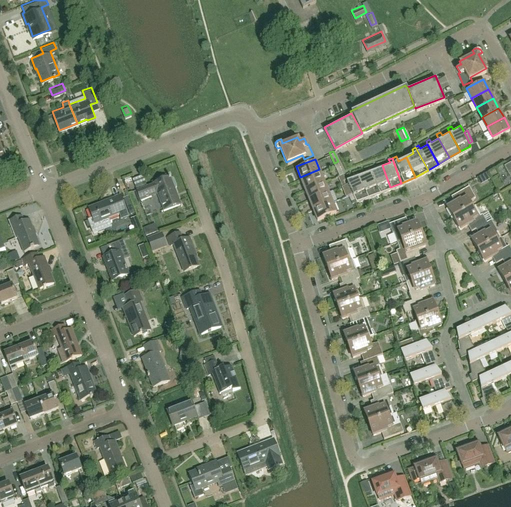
[(390,187),(382,165),(380,162),(376,163),(378,167),(370,170),(378,191),(390,187)]
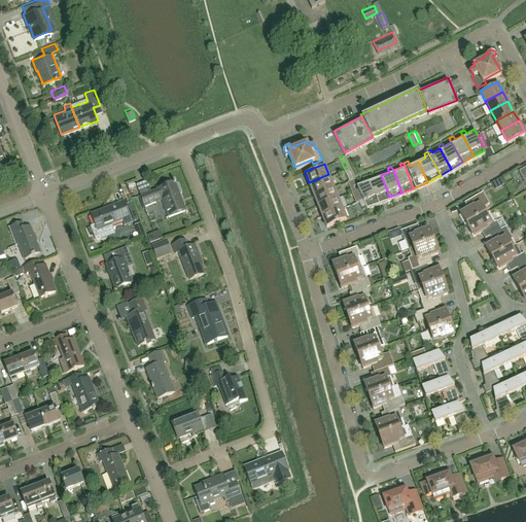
[(389,197),(381,175),(379,171),(376,173),(377,176),(369,179),(377,201),(389,197)]
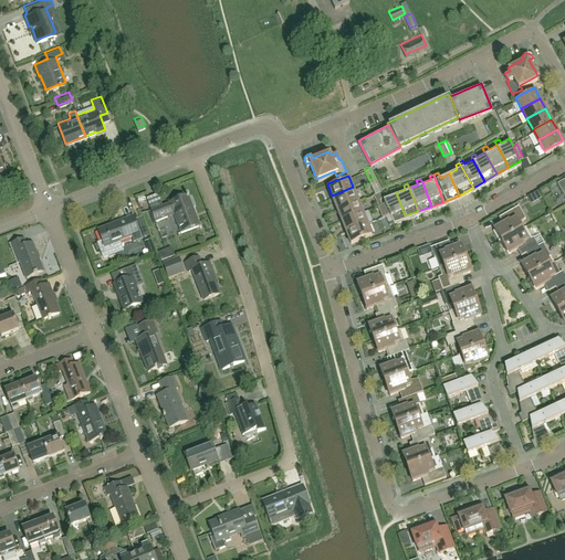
[(357,198),(353,187),(332,196),(336,207),(357,198)]
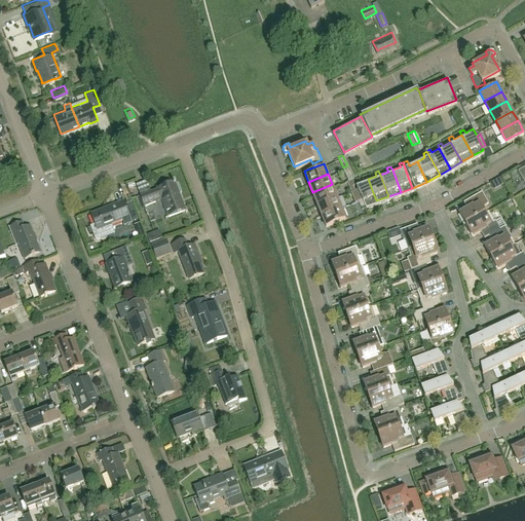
[(376,200),(368,179),(367,176),(363,177),(364,180),(355,184),(359,190),(361,196),(365,205),(376,200)]
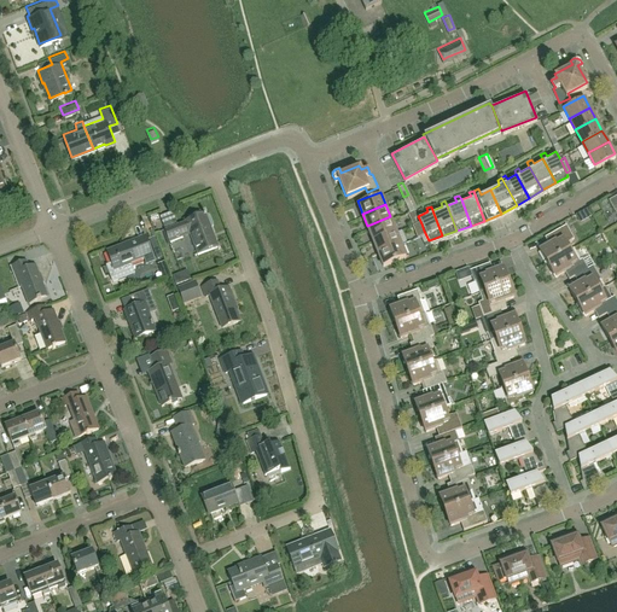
[(213,233),(210,225),(211,221),(209,213),(205,210),(204,209),(203,210),(198,208),(192,210),(190,215),(184,217),(163,226),(168,238),(181,233),(180,231),(187,228),(196,250),(217,242),(214,232),(213,233)]
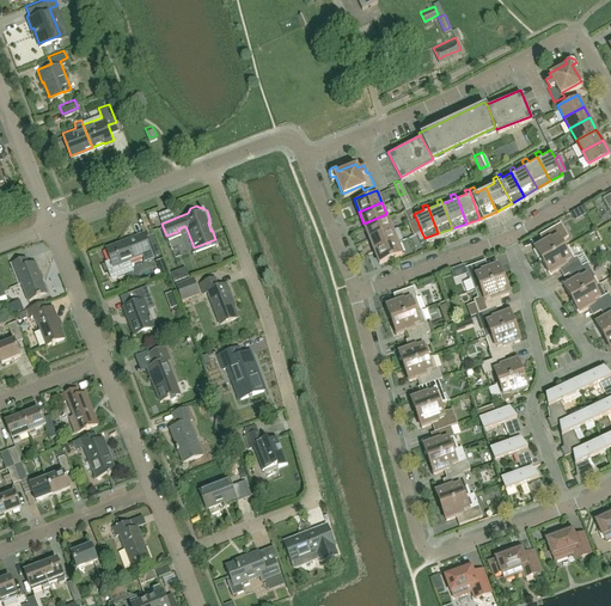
[(391,226),(386,214),(364,224),(368,236),(391,226)]
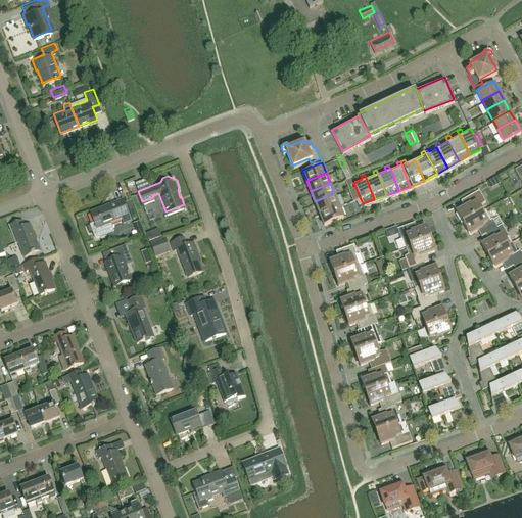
[(477,204),(484,198),(478,187),(460,197),(464,204),(456,208),(463,220),(480,209),(477,204)]
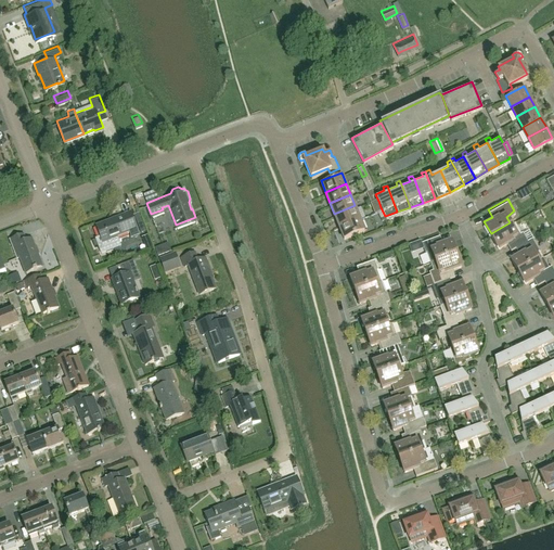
[(372,202),(358,204),(359,210),(373,208),(372,202)]
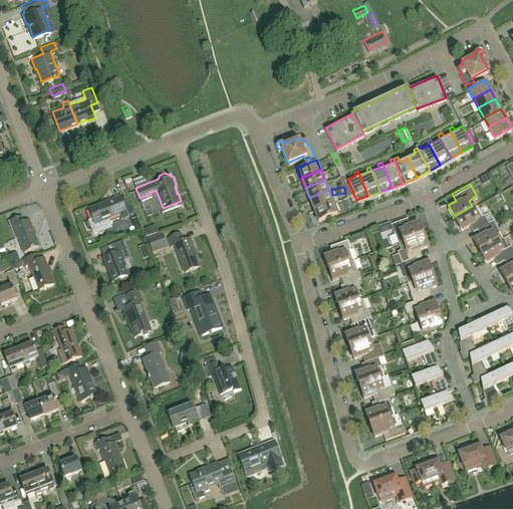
[(332,200),(328,190),(309,198),(313,208),(332,200)]
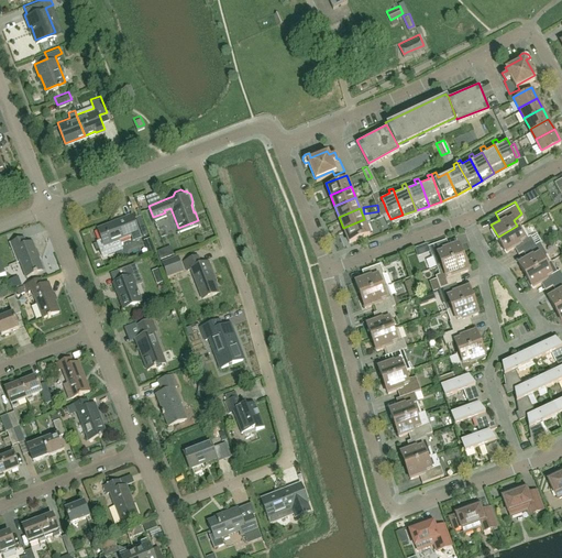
[(101,237),(97,238),(102,253),(122,245),(119,237),(131,232),(132,236),(140,233),(132,211),(97,225),(101,237)]
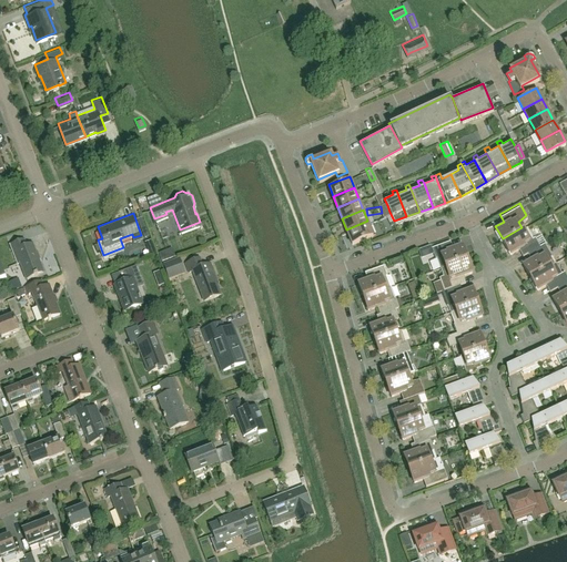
[(144,234),(149,232),(142,214),(137,215),(144,234)]
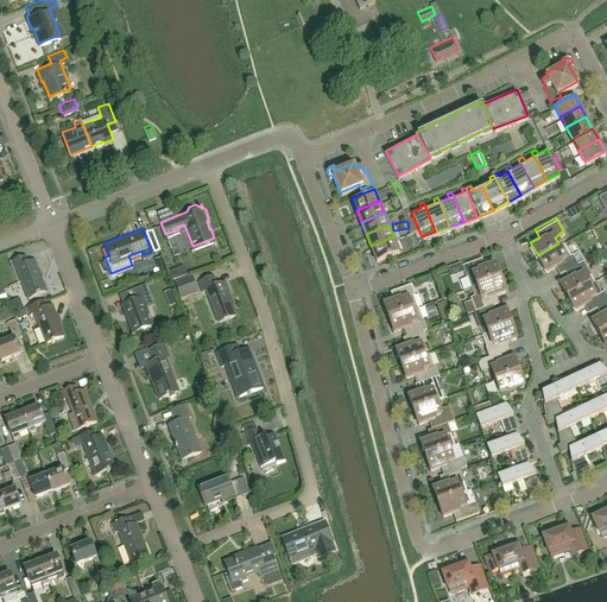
[(398,248),(393,236),(371,246),(375,258),(398,248)]
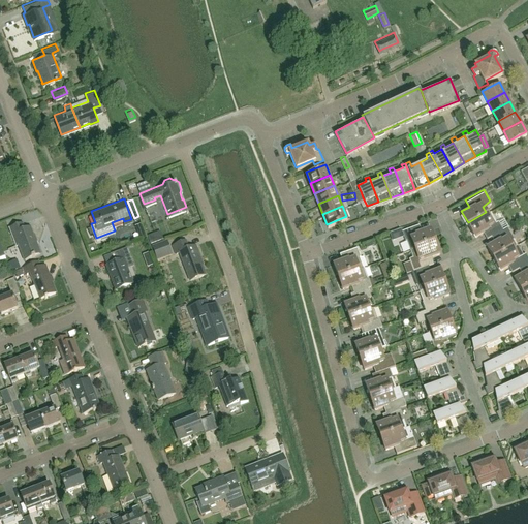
[(502,226),(497,218),(496,219),(491,209),(486,212),(468,222),(474,234),(483,229),(486,236),(491,234),(502,226)]
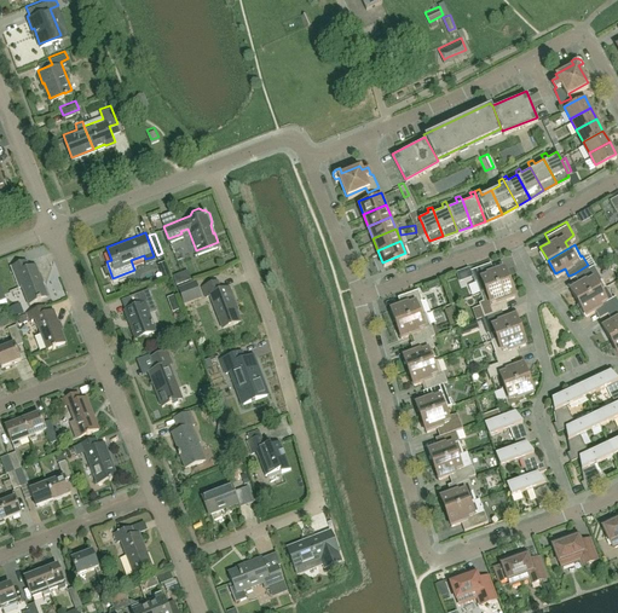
[(26,258),(10,264),(17,284),(21,283),(28,301),(40,296),(40,295),(46,293),(35,261),(28,265),(26,258)]
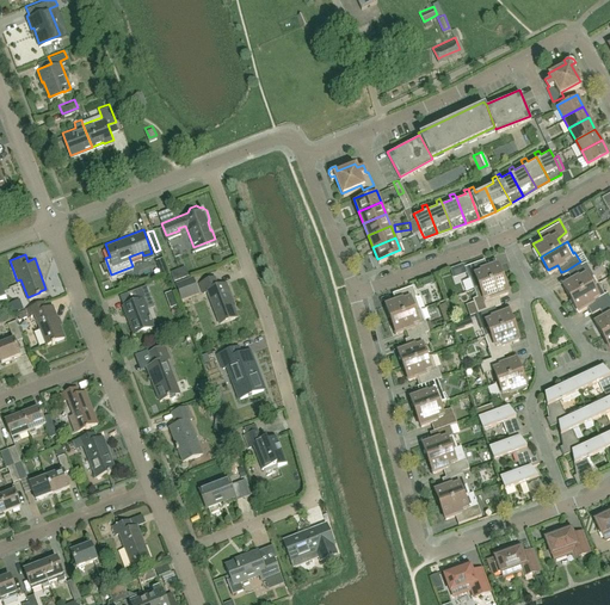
[(487,281),(501,275),(497,260),(486,264),(484,257),(463,264),(467,275),(469,273),(473,285),(479,283),(487,281)]
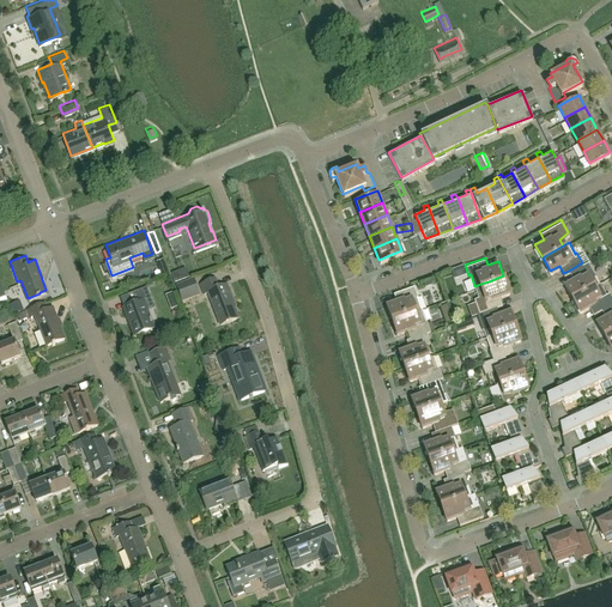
[(599,280),(595,273),(587,260),(582,262),(569,271),(573,278),(563,283),(571,296),(593,284),(599,280)]
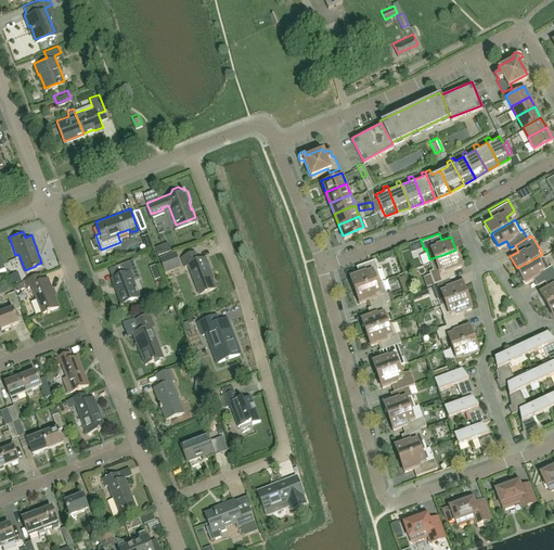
[(164,270),(180,264),(175,248),(158,254),(164,270)]
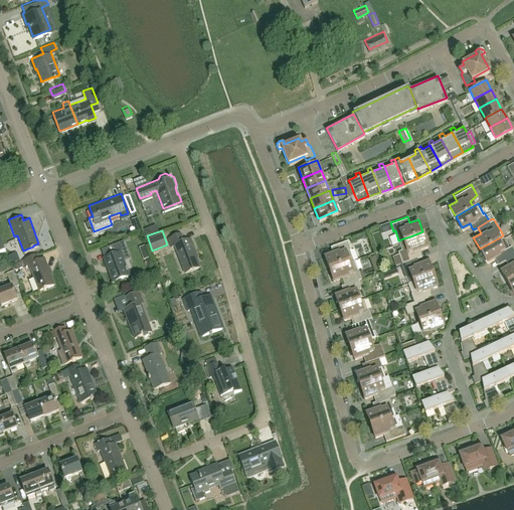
[(199,264),(191,244),(193,243),(190,235),(183,237),(180,230),(167,235),(170,243),(173,242),(184,270),(199,264)]
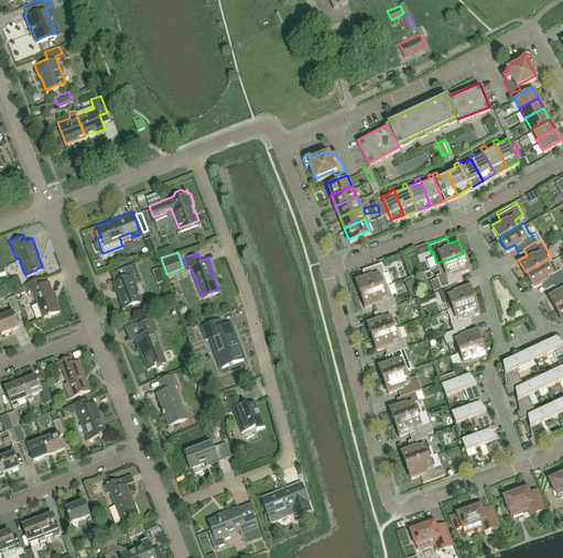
[(458,271),(467,267),(463,253),(450,259),(442,261),(436,263),(439,271),(435,273),(440,285),(456,280),(462,277),(458,271)]
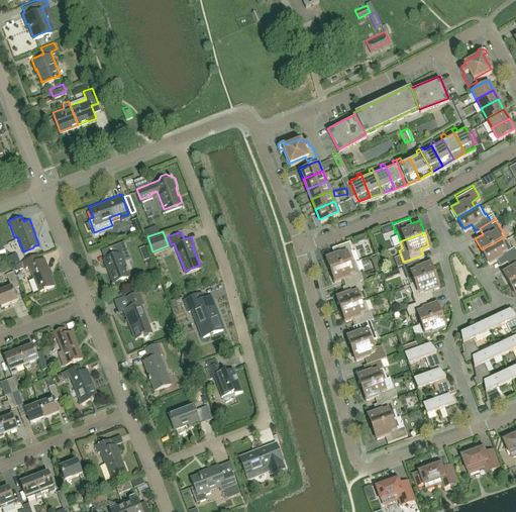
[(103,257),(112,280),(129,273),(122,257),(129,254),(123,238),(113,242),(117,250),(103,257)]
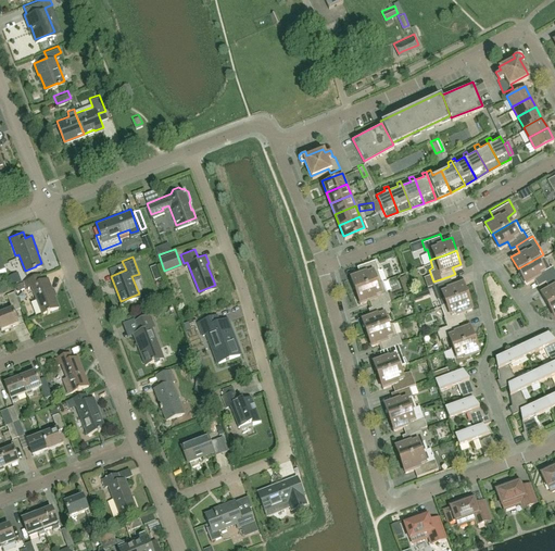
[(381,278),(379,271),(375,258),(356,264),(358,271),(350,274),(355,288),(381,278)]
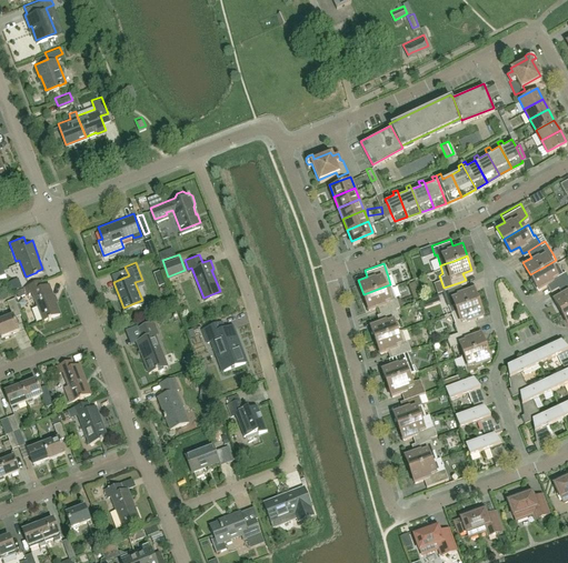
[(567,278),(567,274),(565,269),(556,274),(550,263),(530,274),(537,287),(546,282),(550,289),(557,284),(567,278)]
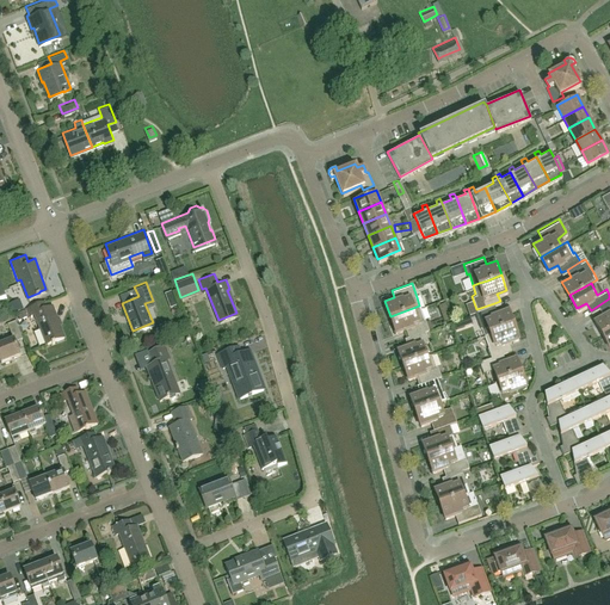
[(164,290),(170,304),(177,301),(171,286),(164,290)]
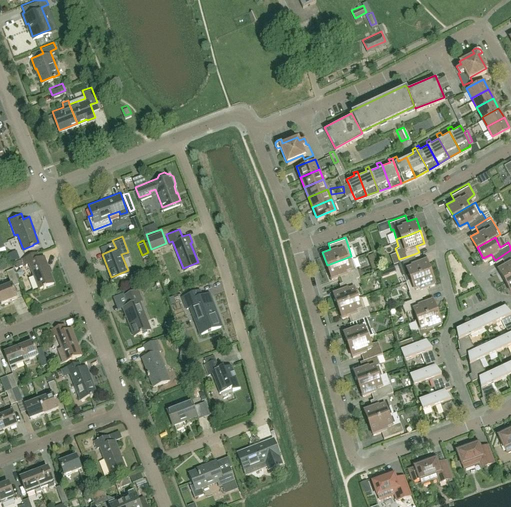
[(16,248),(7,251),(10,259),(19,256),(17,251),(16,248)]
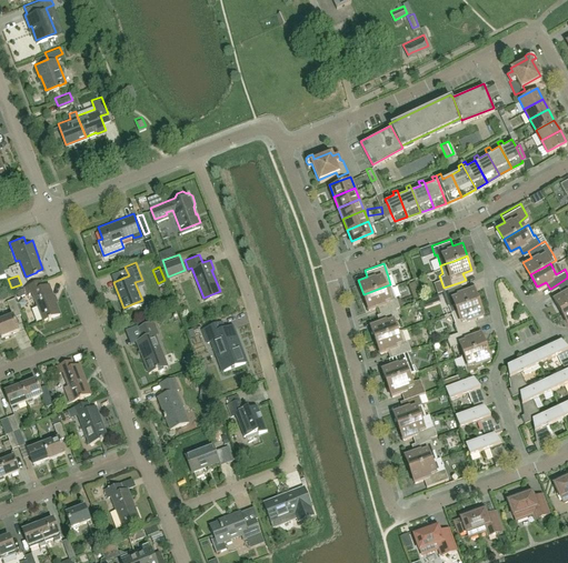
[(40,278),(23,284),(26,291),(31,289),(37,303),(31,305),(36,318),(41,315),(42,318),(47,315),(48,318),(50,317),(50,314),(59,311),(48,282),(42,284),(40,278)]
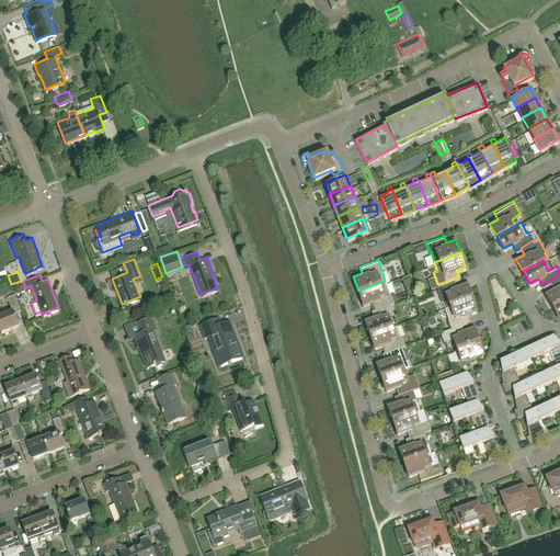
[(552,305),(559,299),(559,274),(549,281),(553,288),(545,293),(552,305)]
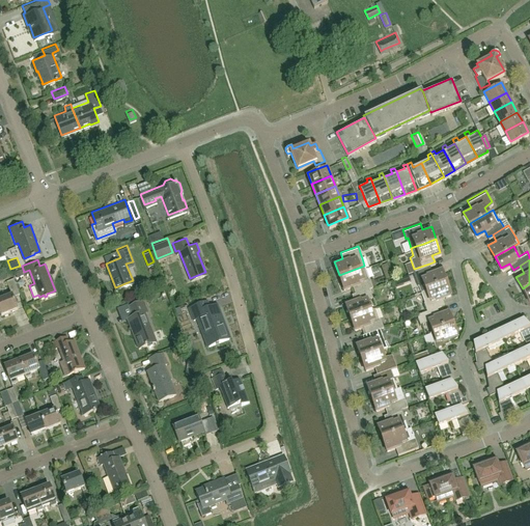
[(445,280),(441,268),(431,271),(429,264),(414,269),(412,270),(417,282),(418,282),(420,288),(445,280)]
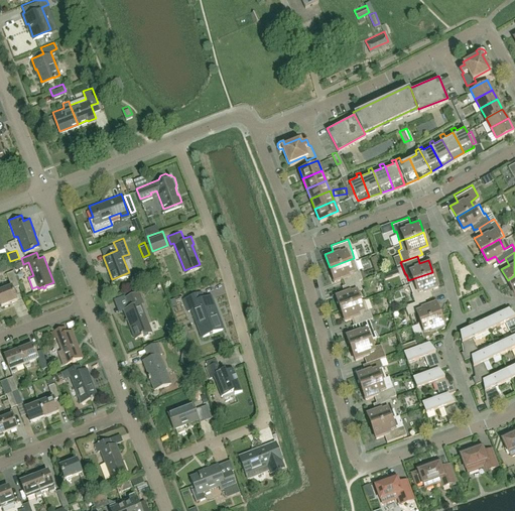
[(362,276),(359,268),(358,268),(354,258),(330,267),(334,279),(342,276),(345,282),(358,278),(362,276)]
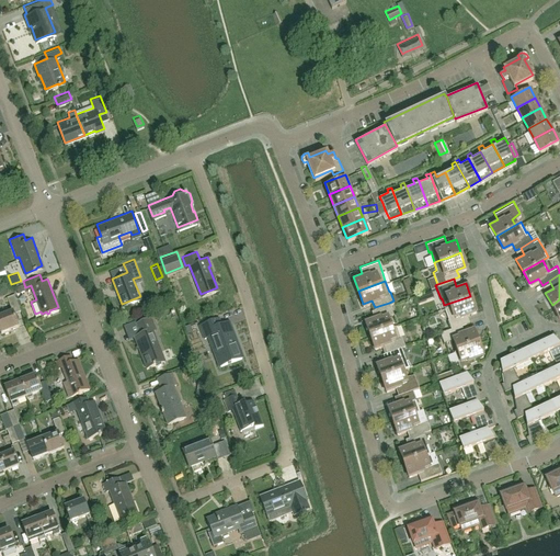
[(7,295),(12,308),(3,311),(2,308),(0,309),(0,330),(18,322),(13,310),(20,308),(13,292),(7,295)]
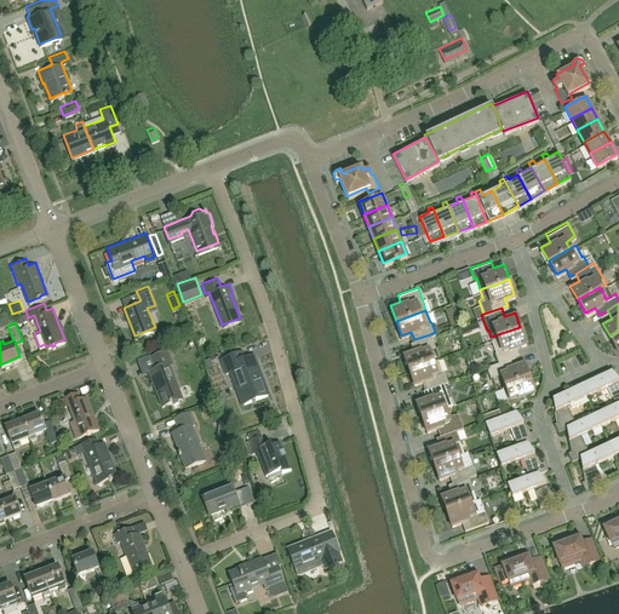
[(515,345),(525,342),(520,327),(491,337),(496,350),(494,350),(498,361),(510,356),(519,354),(515,345)]
